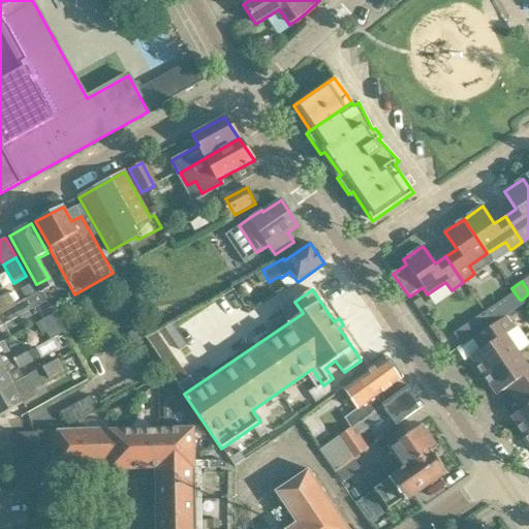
[(0,314),(0,327),(21,316),(45,302),(41,292),(40,291),(16,305),(16,306),(0,314)]
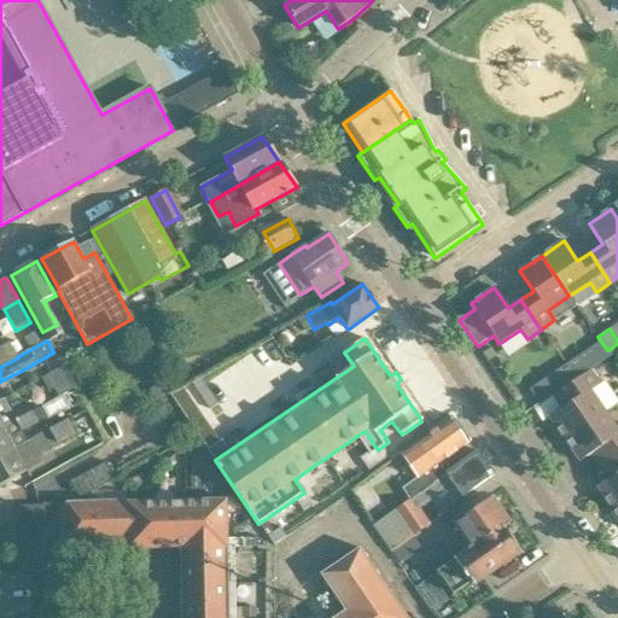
[(0,367),(18,357),(18,356),(10,342),(0,347),(0,367)]
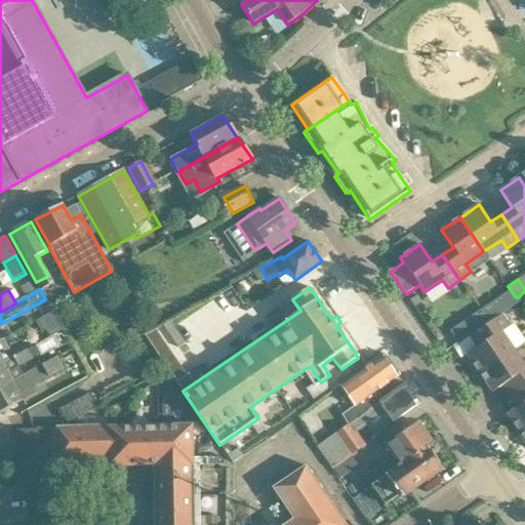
[(522,300),(519,296),(516,297),(511,291),(500,297),(509,310),(522,300)]
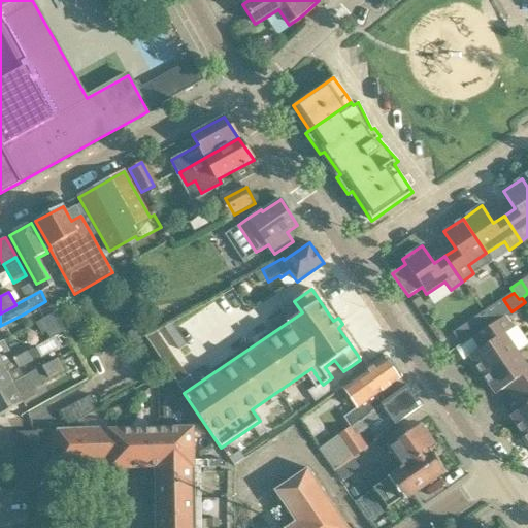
[(54,314),(40,321),(46,332),(51,338),(64,331),(54,314)]
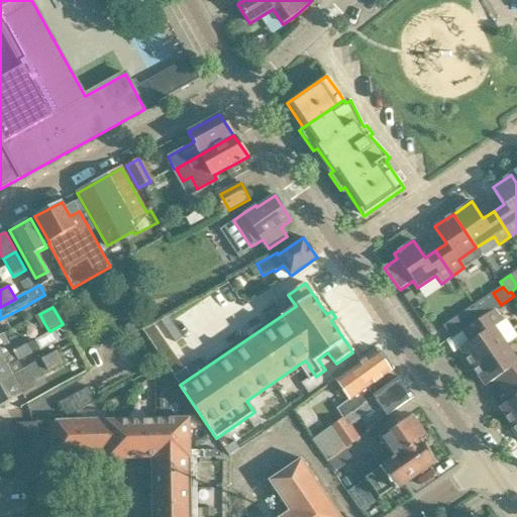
[(482,318),(474,307),(461,315),(470,327),(482,318)]
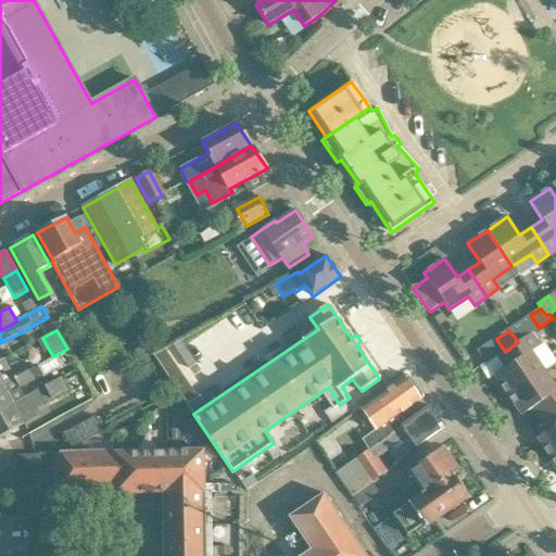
[(508,395),(544,370),(531,352),(540,346),(531,333),(518,342),(505,352),(513,363),(494,376),(508,395)]
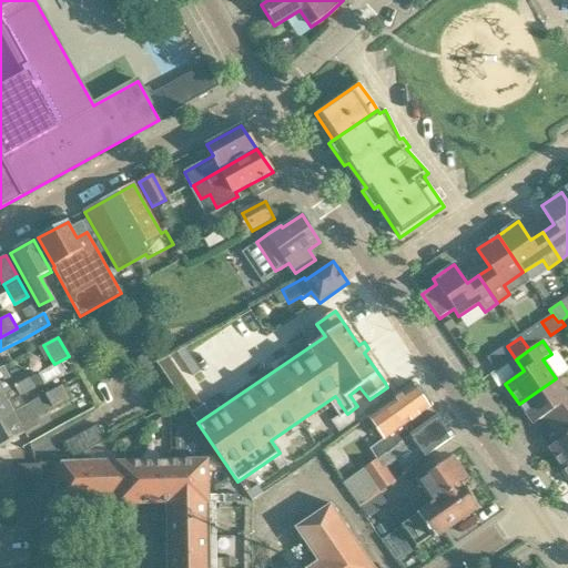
[(0,395),(29,379),(23,368),(0,382),(0,395)]
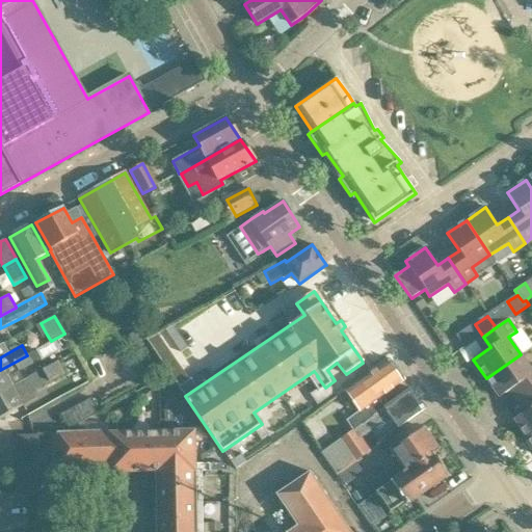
[(524,396),(531,391),(531,371),(521,354),(486,378),(499,398),(516,386),(524,396)]
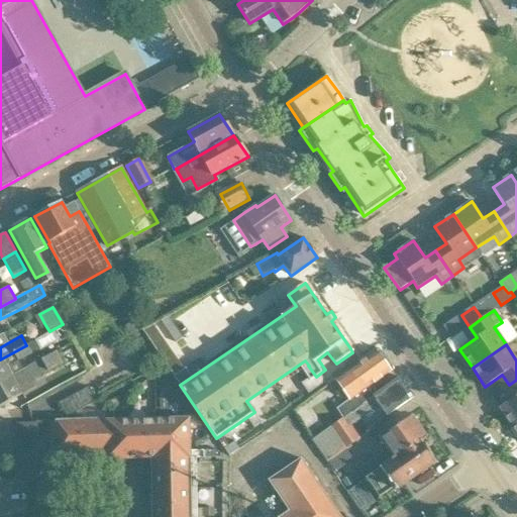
[(26,345),(0,359),(0,382),(12,375),(8,367),(31,353),(26,345)]
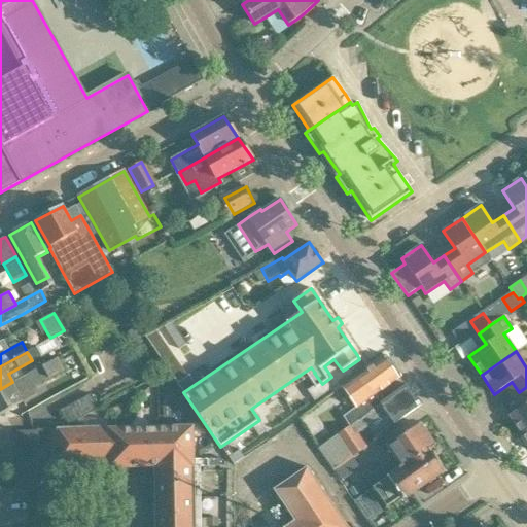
[(382,402),(376,394),(401,377),(387,356),(343,386),(350,396),(356,407),(344,416),(349,425),(350,424),(358,418),(365,430),(387,415),(393,424),(421,406),(407,385),(382,402)]
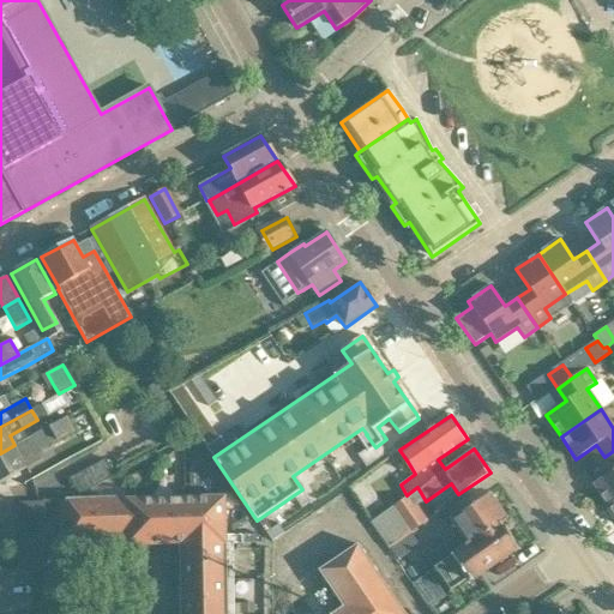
[(14,445),(0,453),(0,482),(14,475),(18,474),(46,458),(38,444),(54,435),(56,441),(73,432),(65,417),(14,445)]
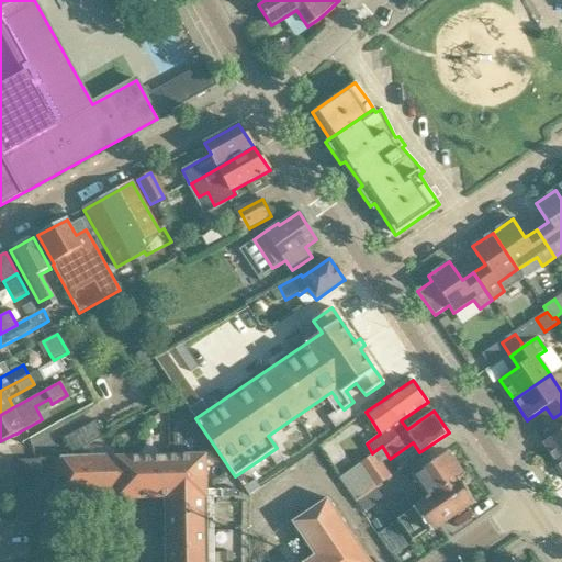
[(557,463),(561,459),(561,413),(553,418),(561,430),(542,442),(557,463)]
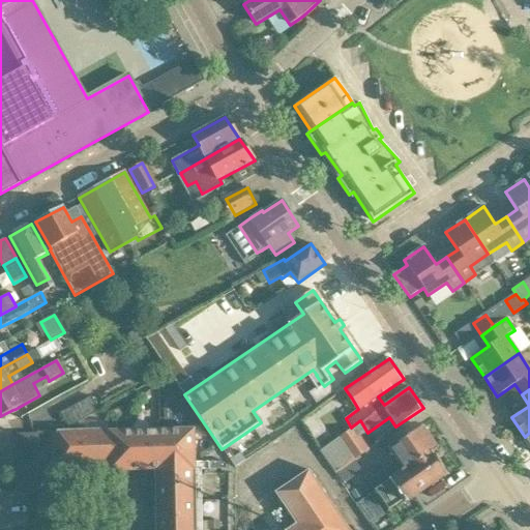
[(90,396),(61,412),(68,427),(83,419),(98,411),(90,396)]
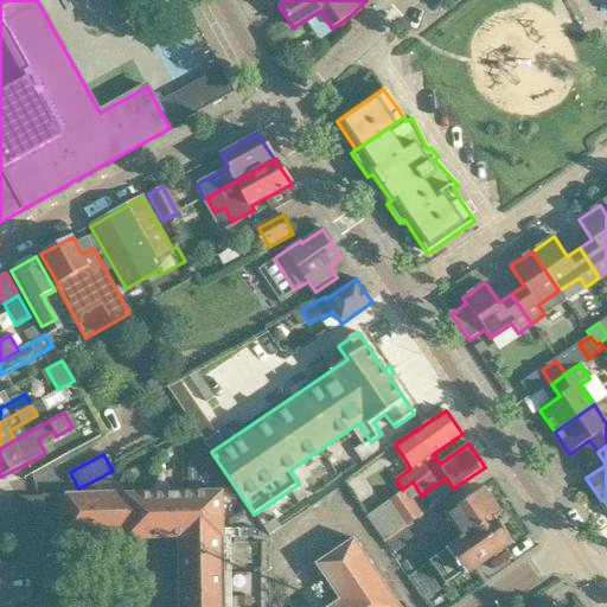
[(406,526),(422,515),(403,489),(402,490),(403,490),(384,503),(406,530),(407,529),(406,526)]
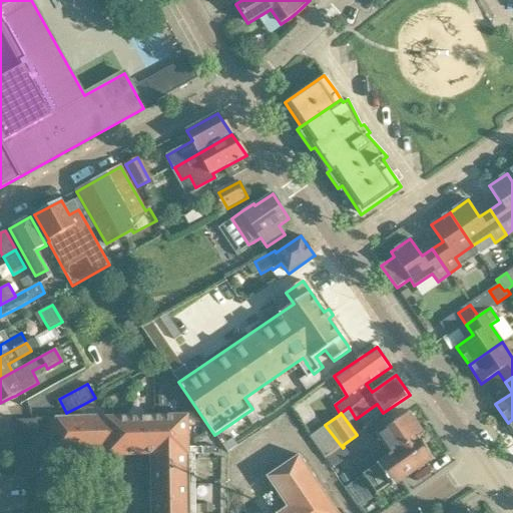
[(372,472),(418,439),(423,435),(408,413),(377,434),(385,447),(364,461),(372,472)]
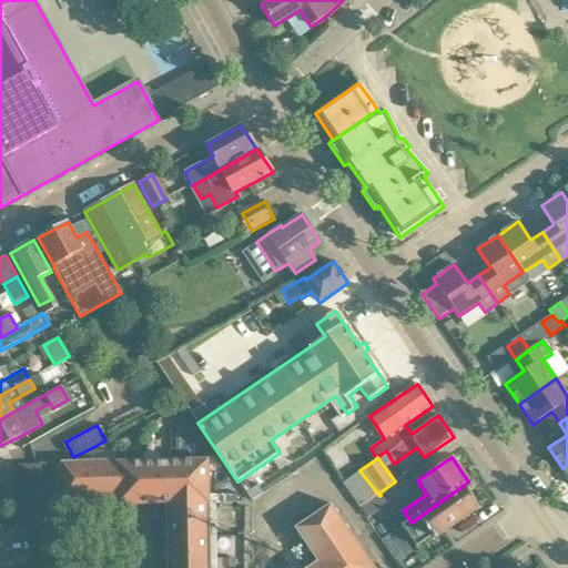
[(210,495),(209,459),(79,464),(57,464),(57,499),(118,498),(118,504),(117,504),(117,506),(165,504),(166,567),(210,567),(210,504),(239,503),(239,495),(210,495)]
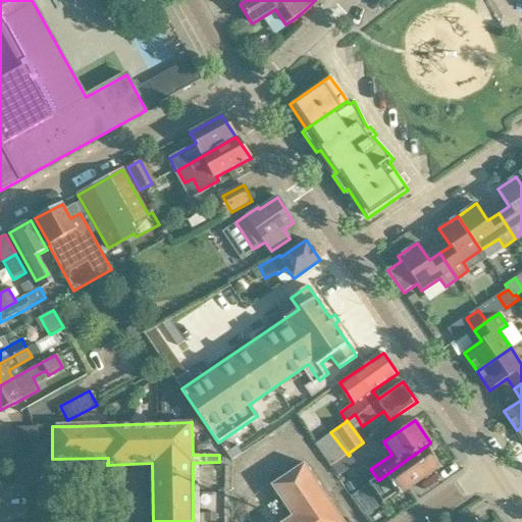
[(34,471),(34,458),(36,428),(17,427),(15,471),(34,471)]
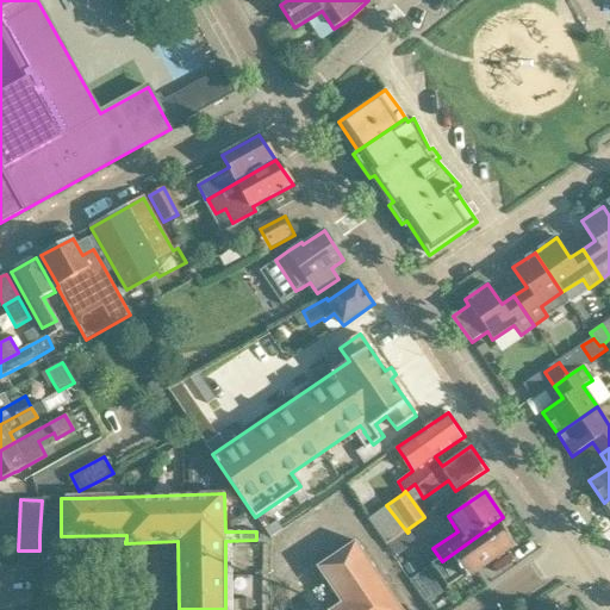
[(387,547),(408,533),(386,505),(368,518),(387,547)]
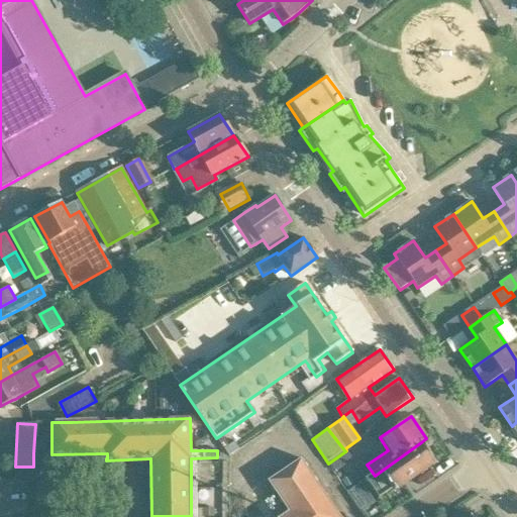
[(359,470),(368,482),(379,498),(392,490),(393,492),(435,462),(421,442),(375,476),(367,464),(359,470)]
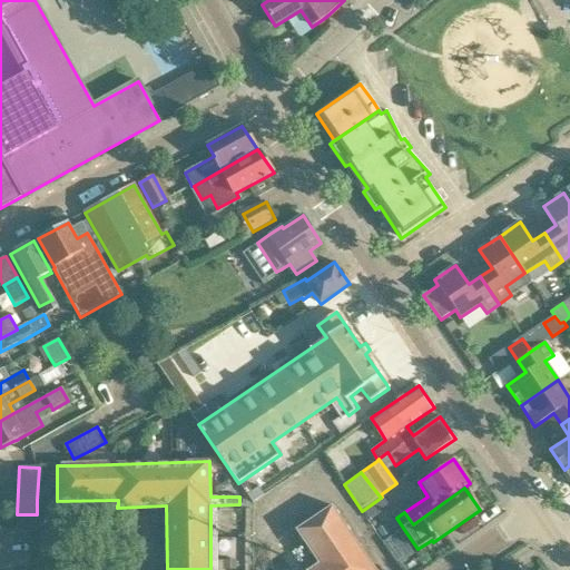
[(382,497),(381,498),(362,511),(369,520),(387,507),(382,497)]
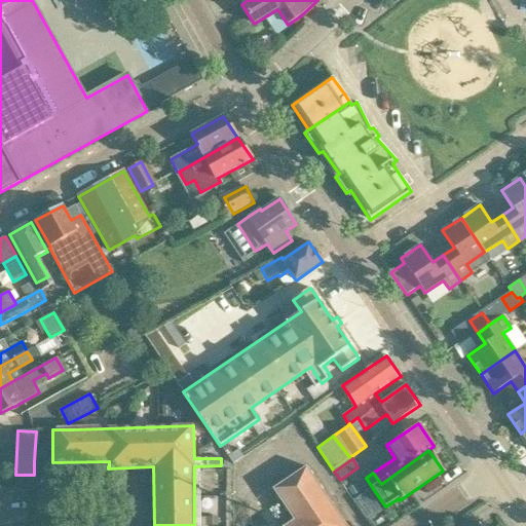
[(294,521),(285,525),(345,525),(306,466),(272,489),(294,521)]
